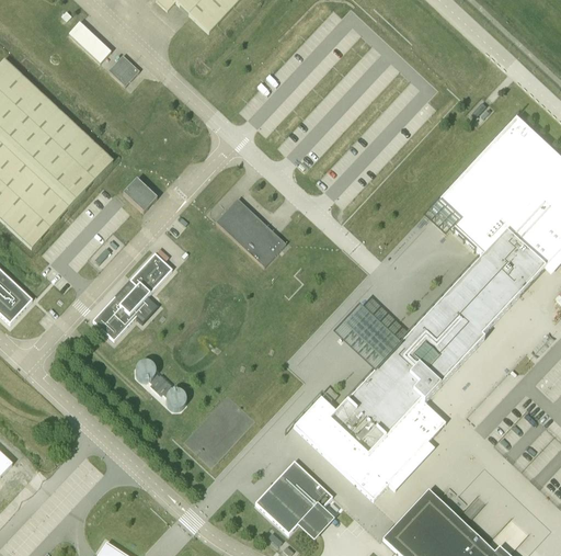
[(208,32),(237,0),(157,0),(167,9),(175,0),(208,32)]
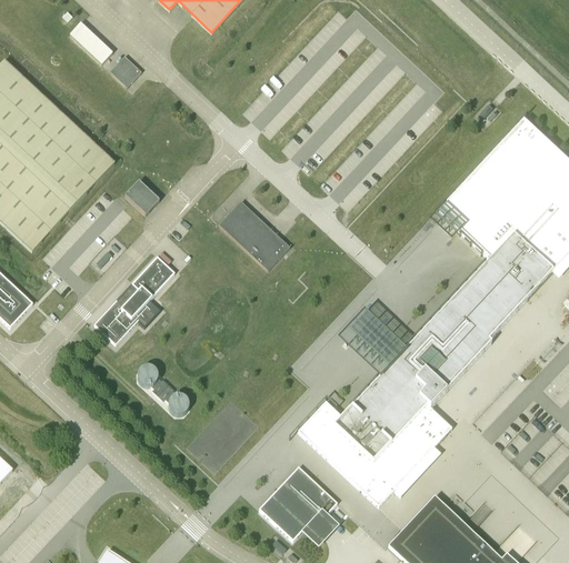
[(112,50),(80,20),(69,32),(101,62),(112,50)]
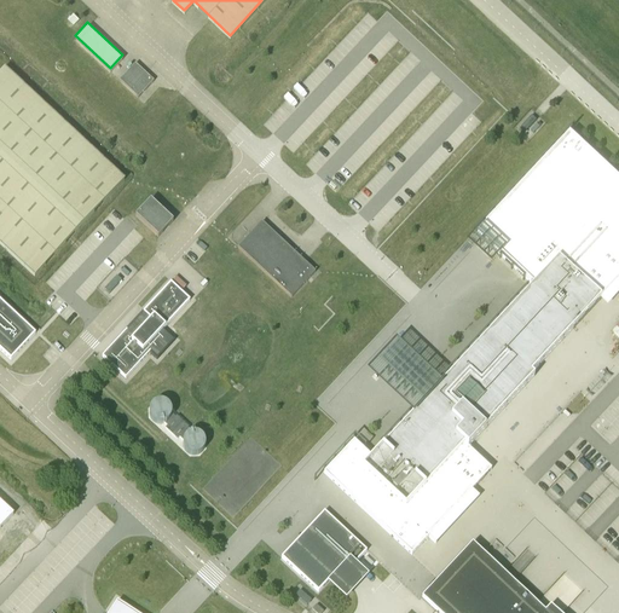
[(138,93),(154,76),(134,59),(120,76),(138,93)]
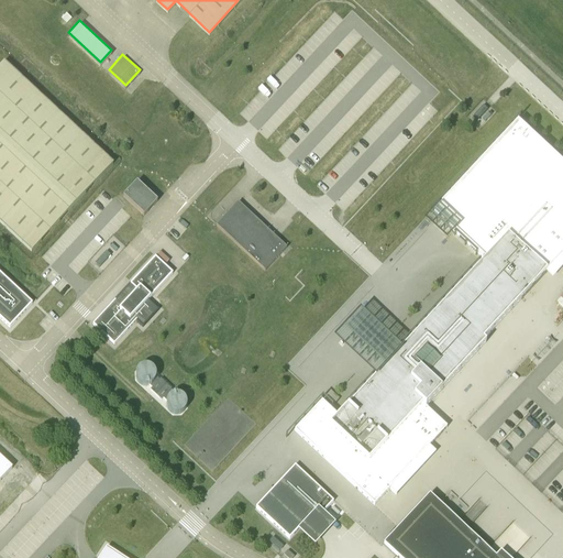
[(113,160),(4,57),(0,61),(0,217),(32,248),(113,160)]
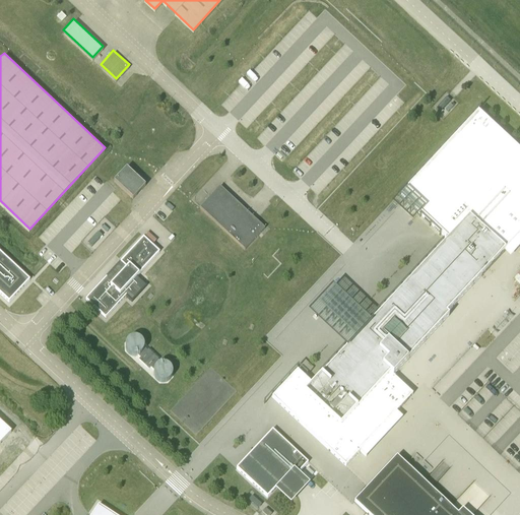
[(446,92),(436,104),(440,108),(450,97),(446,92)]
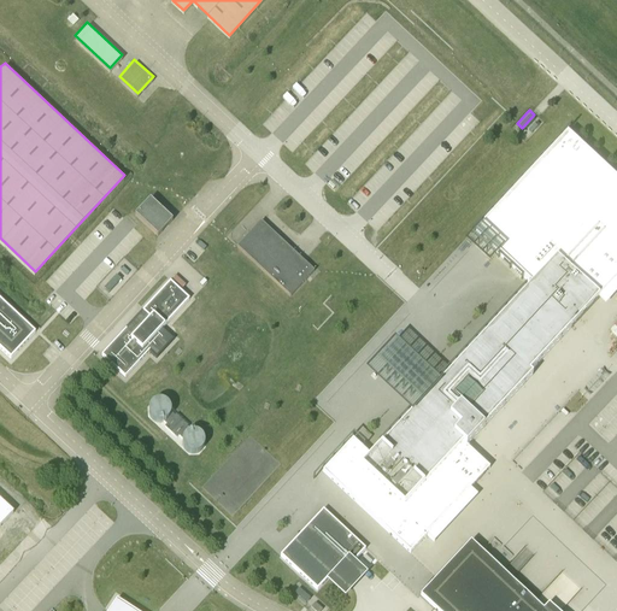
[(488,463),(465,441),(532,370),(528,368),(574,319),(616,271),(616,175),(565,128),(474,227),(530,280),(486,328),(487,329),(421,399),(419,398),(370,451),(351,434),(321,466),(410,548),(488,463)]
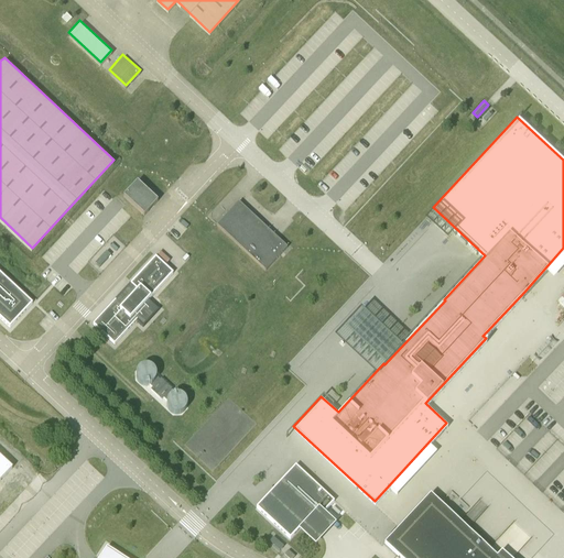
[(156,196),(137,177),(123,193),(144,210),(156,196)]
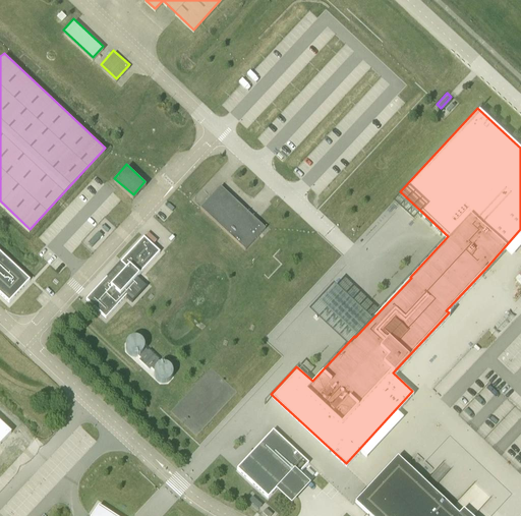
[(199,204),(245,246),(265,224),(256,216),(220,182),(218,185),(215,183),(211,187),(213,190),(199,204)]
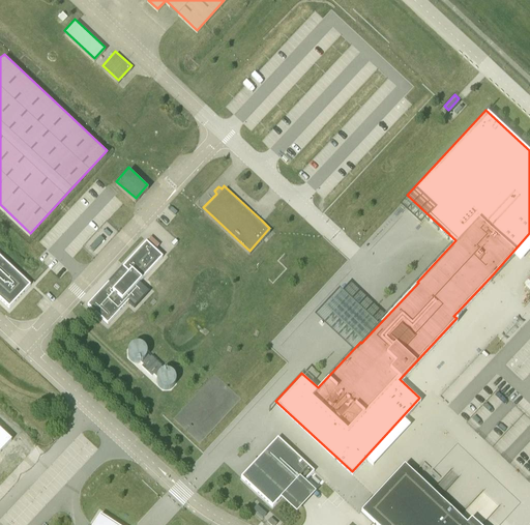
[(97,227),(85,240),(94,250),(108,236),(97,227)]
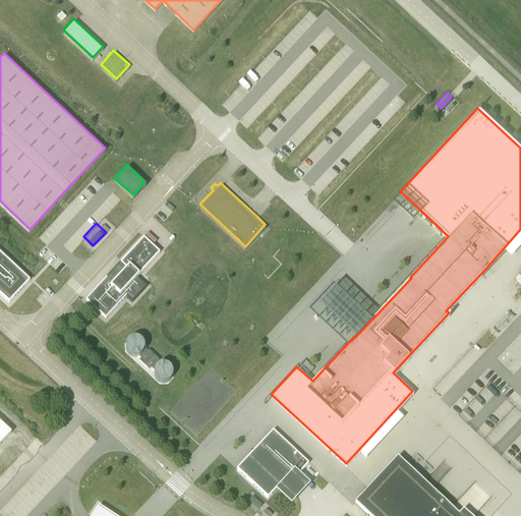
[(96,283),(84,295),(104,313),(124,291),(130,297),(146,282),(135,273),(158,247),(141,233),(101,277),(105,280),(99,286),(96,283)]
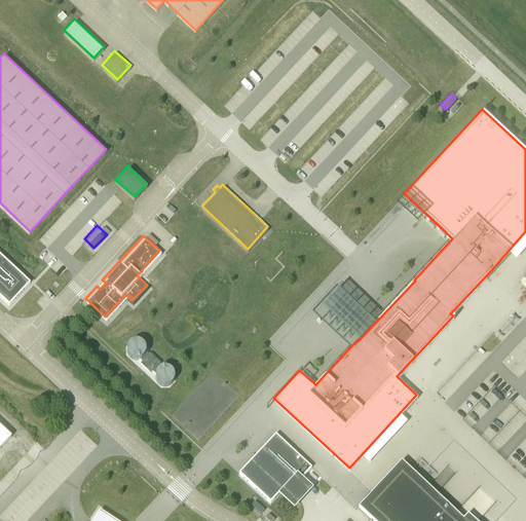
[(0,292),(9,301),(30,278),(5,256),(0,251),(0,292)]
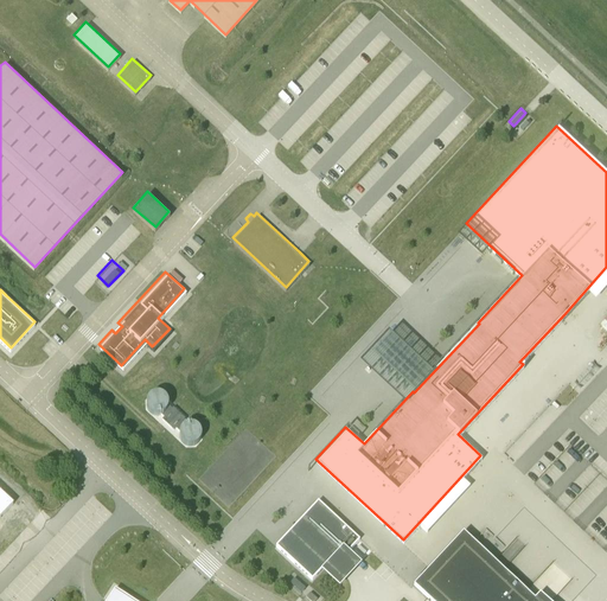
[(434,372),(388,330),(359,359),(406,403),(434,372)]
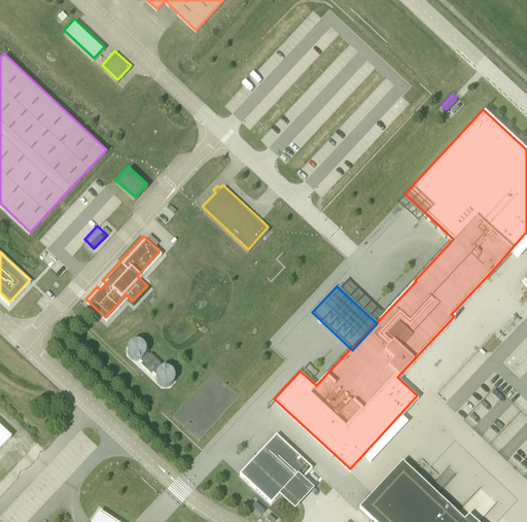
[(130,353),(131,354),(132,355),(134,356),(136,356),(138,356),(139,356),(142,358),(140,360),(151,370),(152,369),(155,371),(155,372),(155,374),(155,376),(155,377),(156,379),(157,380),(160,381),(161,382),(163,383),(165,383),(166,383),(168,383),(170,382),(171,381),(172,380),(173,378),(174,377),(174,375),(174,373),(174,372),(174,370),(173,369),(172,367),(171,366),(170,366),(168,364),(167,363),(165,363),(163,364),(160,361),(161,359),(150,350),(149,351),(146,348),(146,346),(145,345),(145,343),(144,342),(143,340),(142,339),(140,338),(139,338),(137,337),(135,337),(133,338),(132,339),(130,339),(129,341),(128,342),(127,344),(127,345),(127,347),(127,349),(128,350),(129,352),(130,353)]
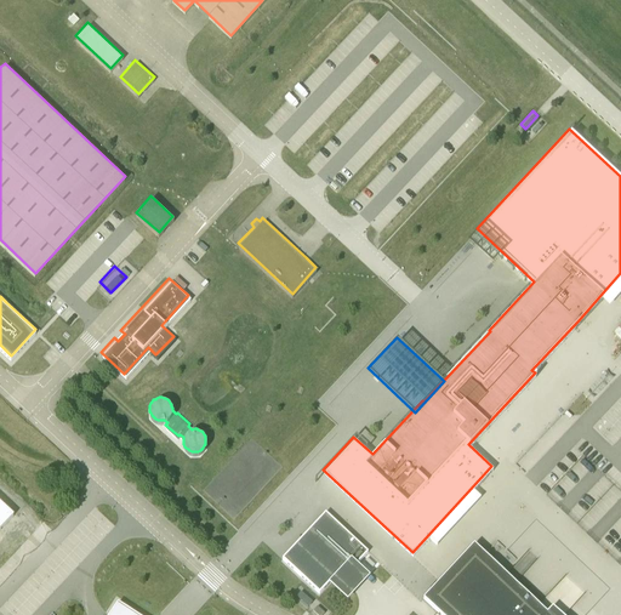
[(0,524),(12,511),(0,499),(0,524)]
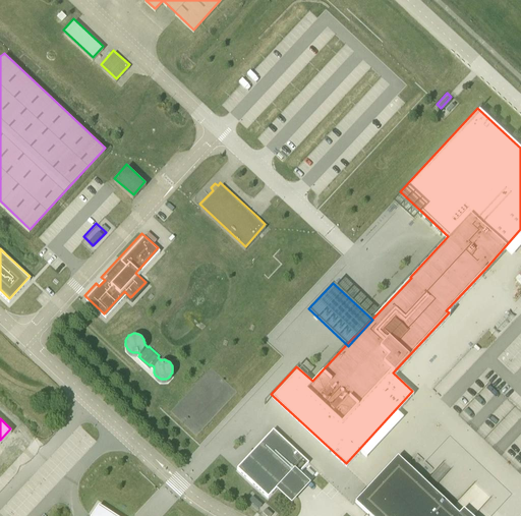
[(294,474),(308,459),(273,426),(266,435),(256,444),(237,465),(268,494),(291,469),(294,472),(293,473),(294,474)]
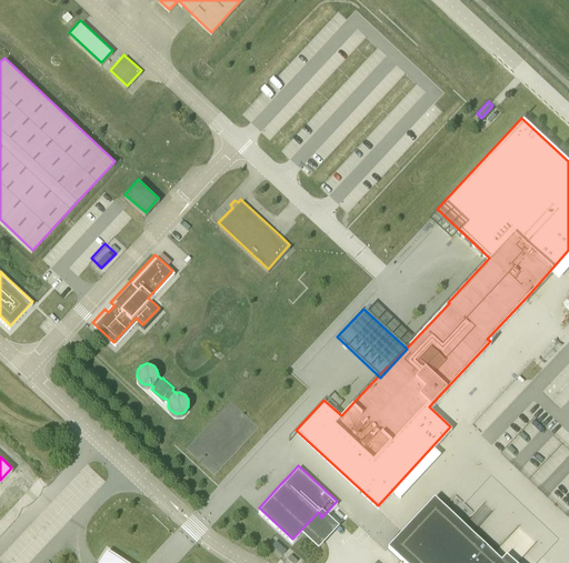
[(501,558),(435,495),(389,544),(408,562),(517,562),(506,552),(501,558)]
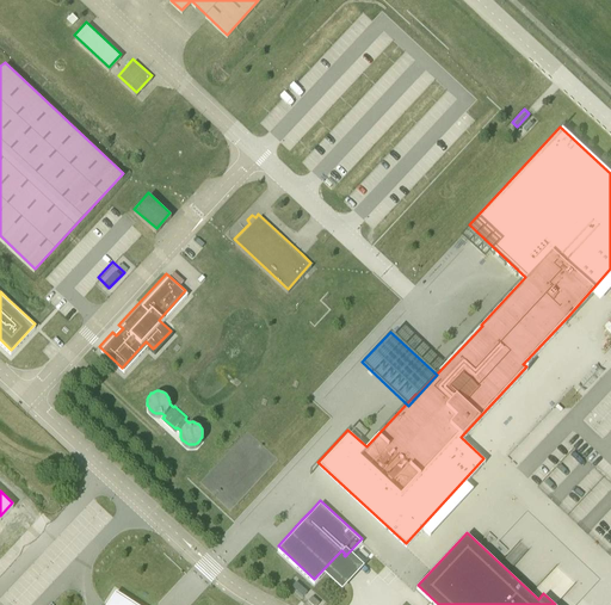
[(296,578),(291,582),(303,592),(307,587),(296,578)]
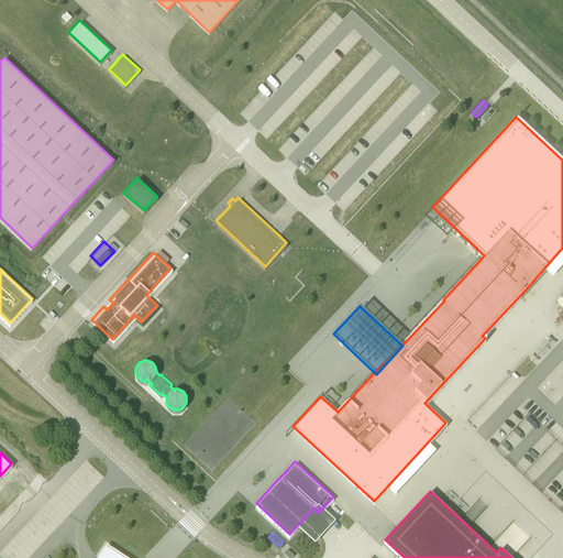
[(129,557),(107,544),(100,554),(97,557),(129,557)]
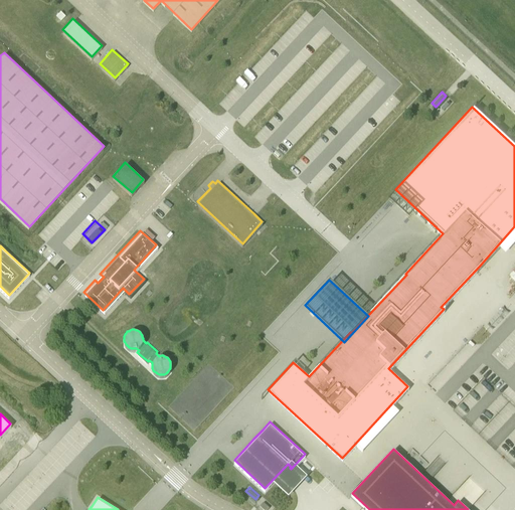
[(270,505),(264,499),(260,503),(267,508),(270,505)]
